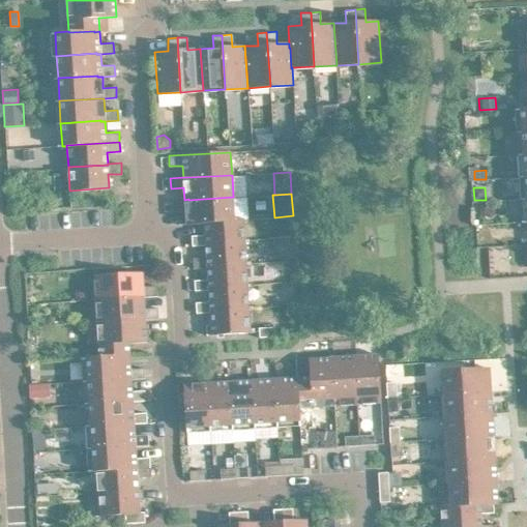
[(185,224),(204,223),(204,222),(230,220),(234,218),(233,197),(188,200),(188,199),(184,200),(171,200),(172,210),(184,210),(185,224)]
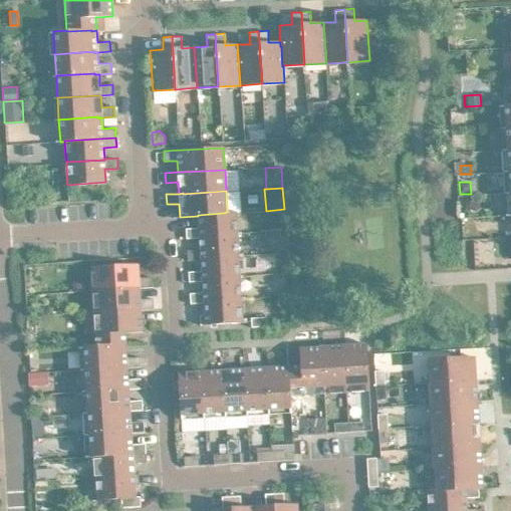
[(186,238),(199,237),(199,236),(237,234),(236,212),(227,212),(223,213),(198,215),(198,216),(198,227),(185,228),(186,238)]
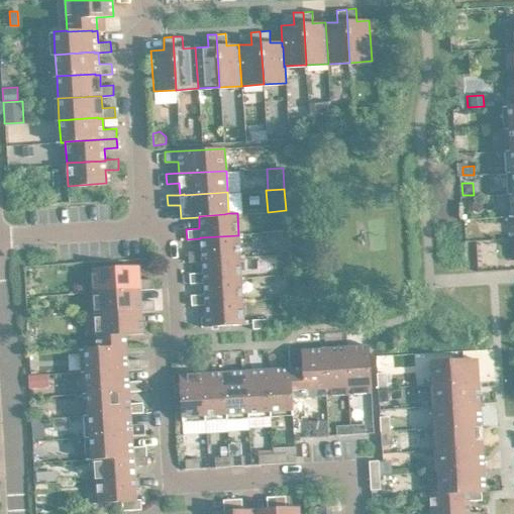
[(188,262),(201,261),(201,260),(239,257),(238,235),(200,237),(200,238),(201,250),(188,250),(188,262)]
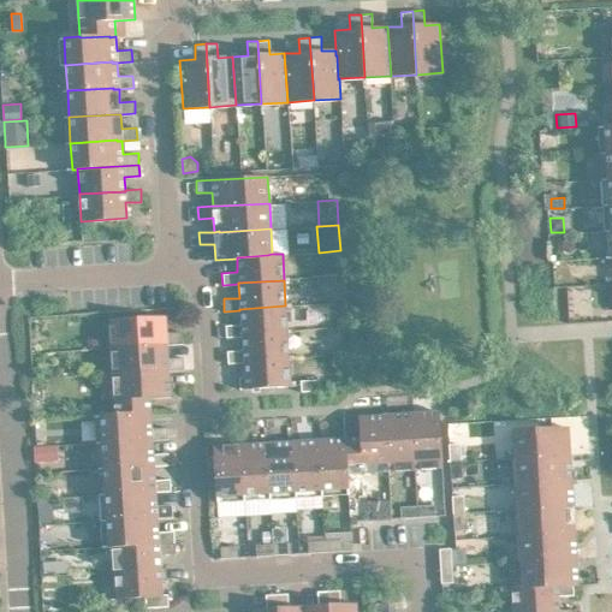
[(226,337),(242,336),(242,334),(287,332),(285,306),(239,309),(239,310),(241,324),(225,325),(226,337)]
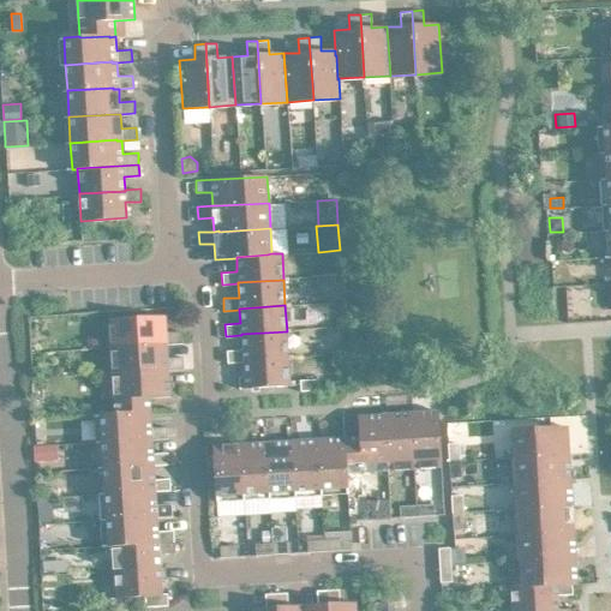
[(108,319),(111,346),(161,343),(167,343),(181,342),(181,330),(166,331),(165,316),(108,319)]
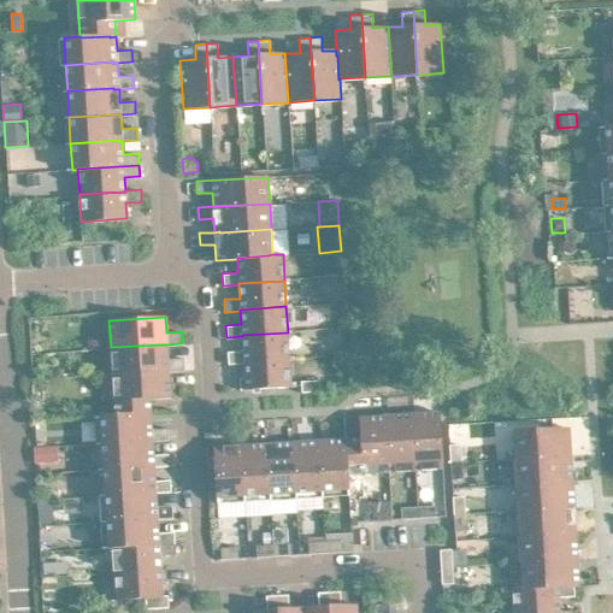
[(228,364),(243,363),(243,361),(289,358),(288,332),(242,335),(242,336),(242,351),(227,352),(228,364)]
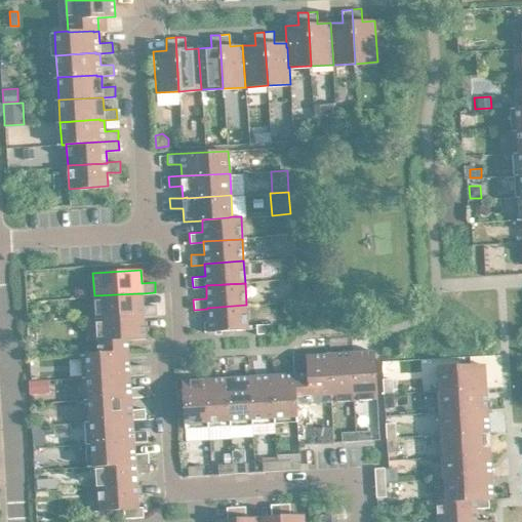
[(94,295),(95,318),(138,315),(138,316),(144,315),(156,315),(156,305),(143,306),(143,293),(137,293),(94,295)]
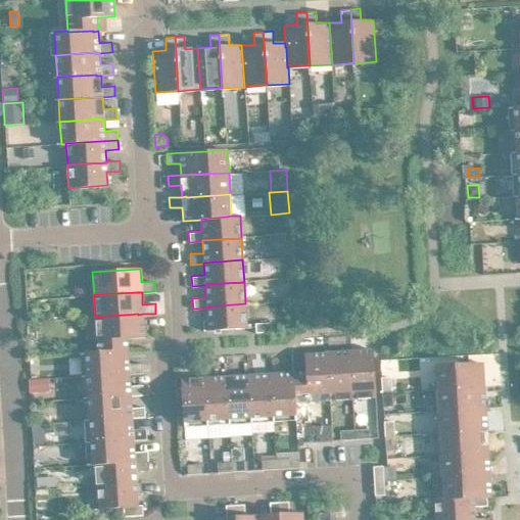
[(206,306),(206,308),(207,320),(202,320),(203,330),(246,327),(245,303),(206,306)]
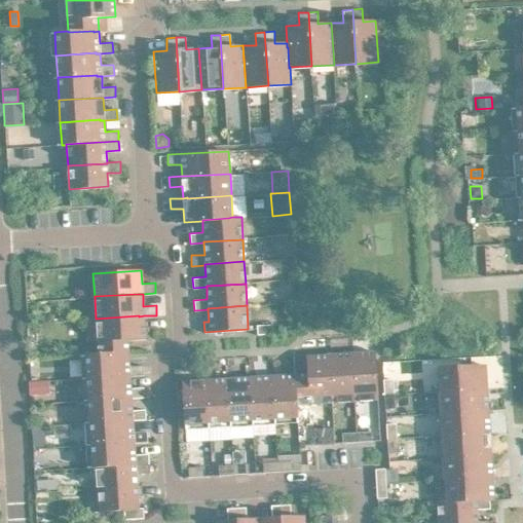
[(96,319),(98,355),(123,353),(127,353),(127,339),(145,338),(144,315),(139,316),(139,315),(96,319)]
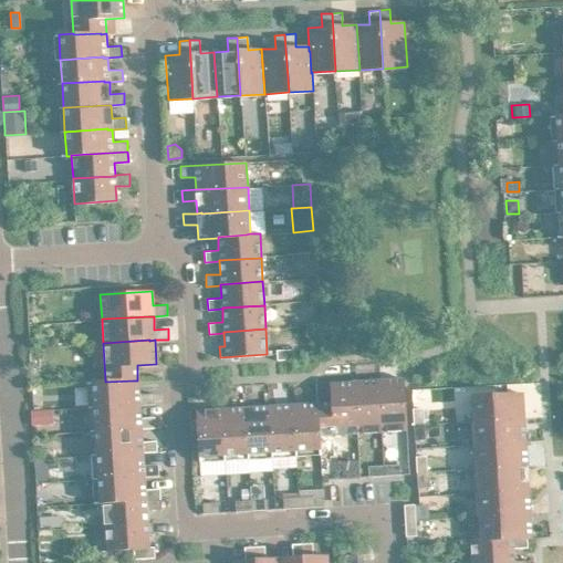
[(277,350),(277,354),(277,360),(292,358),(292,348),(277,350)]
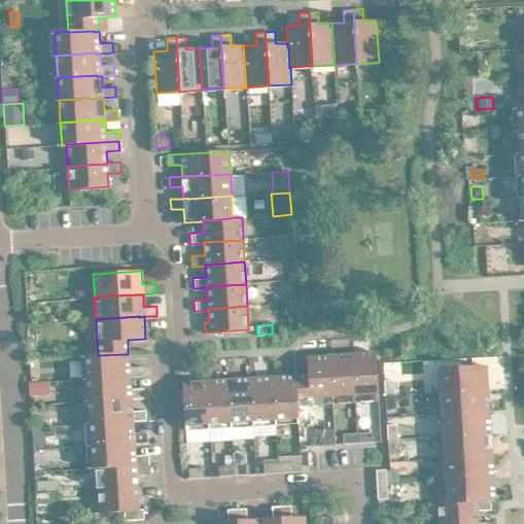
[(375,351),(352,352),(353,357),(352,357),(354,396),(353,396),(354,402),(378,399),(375,351)]
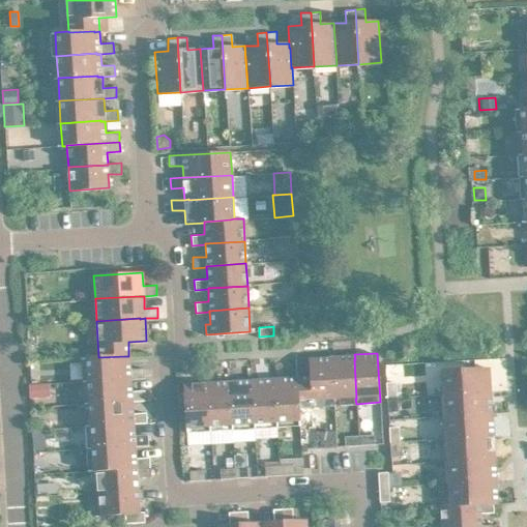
[(354,354),(332,356),(332,360),(331,360),(334,401),(333,401),(333,405),(356,404),(355,399),(356,399),(354,359),(355,359),(354,354)]
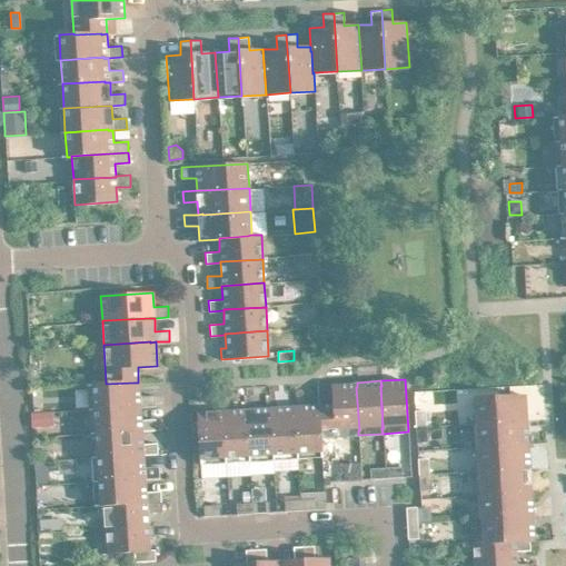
[(91,385),(93,409),(135,406),(135,407),(140,407),(155,406),(154,395),(139,395),(138,383),(133,383),(106,384),(91,385)]
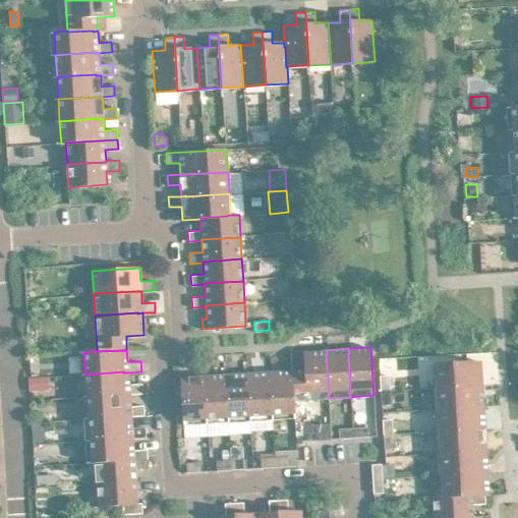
[(304,369),(291,370),(292,400),(294,400),(328,398),(328,394),(329,394),(326,354),(327,354),(327,350),(303,351),(304,369)]
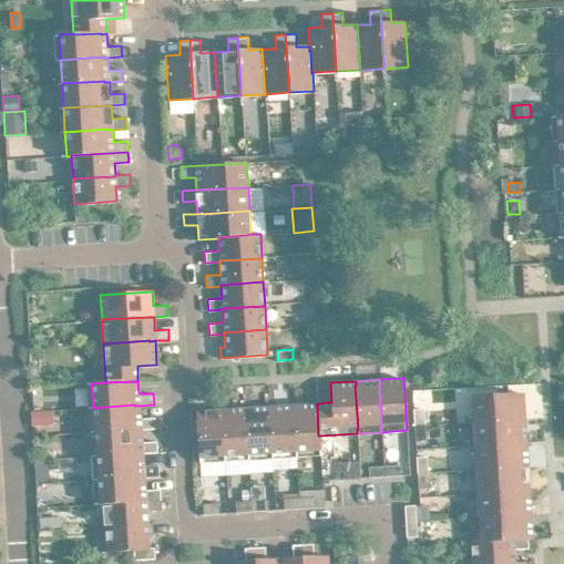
[(471,396),(473,420),(478,420),(478,421),(525,418),(523,393),(471,396)]
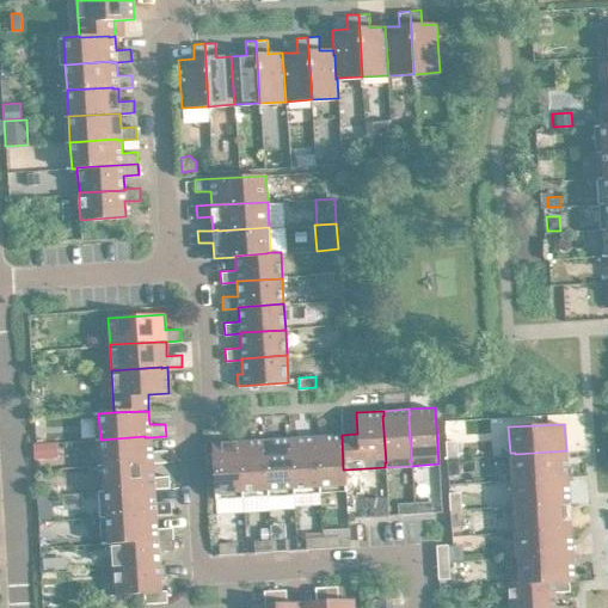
[(342,435),(317,436),(317,441),(315,441),(319,487),(318,487),(318,492),(330,491),(330,486),(347,485),(345,470),(343,470),(342,435)]
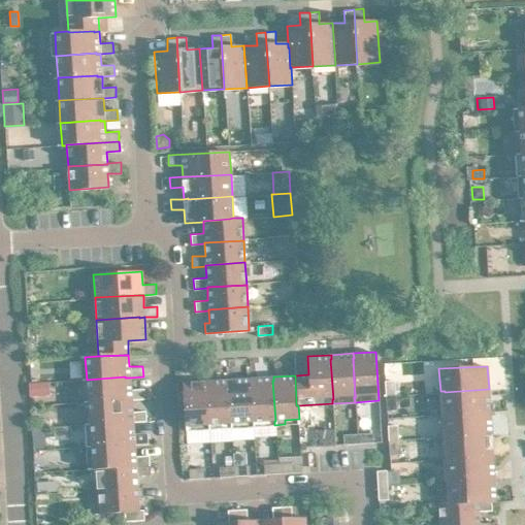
[(87,380),(88,401),(127,399),(131,399),(144,398),(144,388),(130,389),(130,378),(125,378),(125,376),(87,380)]
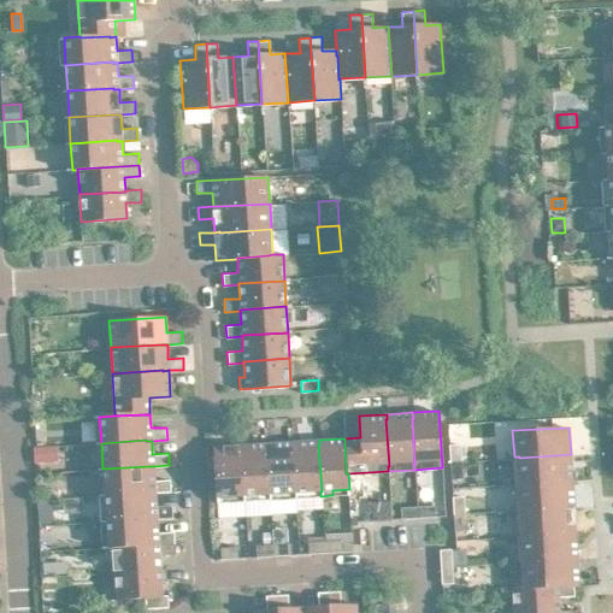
[(319,440),(293,441),(294,447),(293,447),(295,493),(295,497),(306,497),(306,491),(320,491),(322,491),(318,444),(319,444),(319,440)]
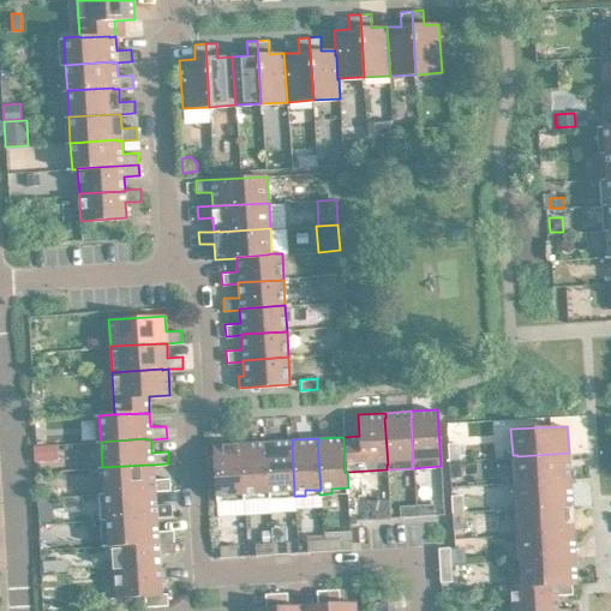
[(292,439),(267,441),(267,447),(265,447),(269,492),(268,492),(268,498),(280,497),(280,492),(294,491),(292,445),(293,445),(292,439)]
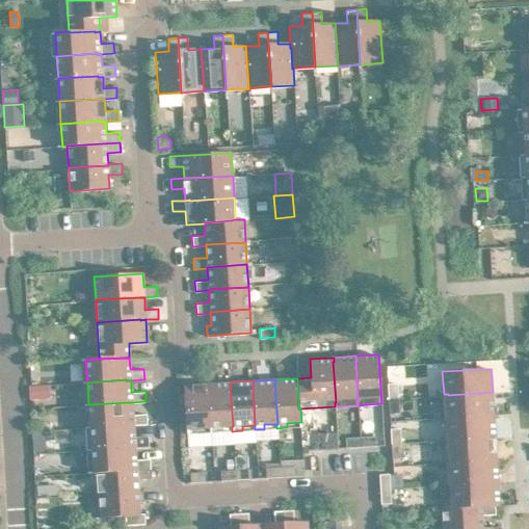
[(231,381),(208,384),(209,388),(208,388),(210,428),(209,428),(210,432),(219,431),(219,427),(232,426),(233,426),(230,387),(231,387),(231,381)]
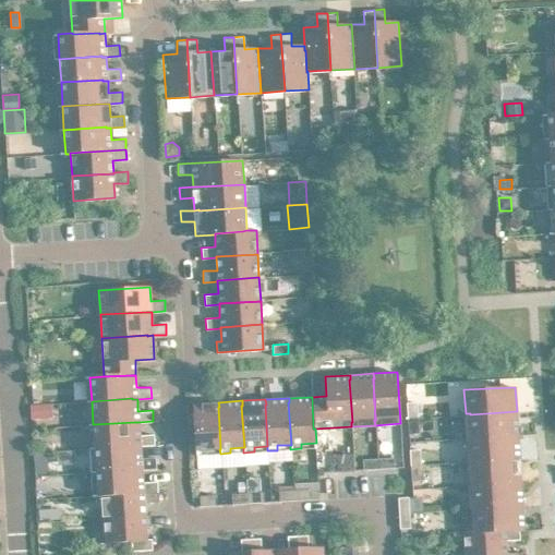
[(407,402),(407,418),(418,417),(417,401),(407,402)]
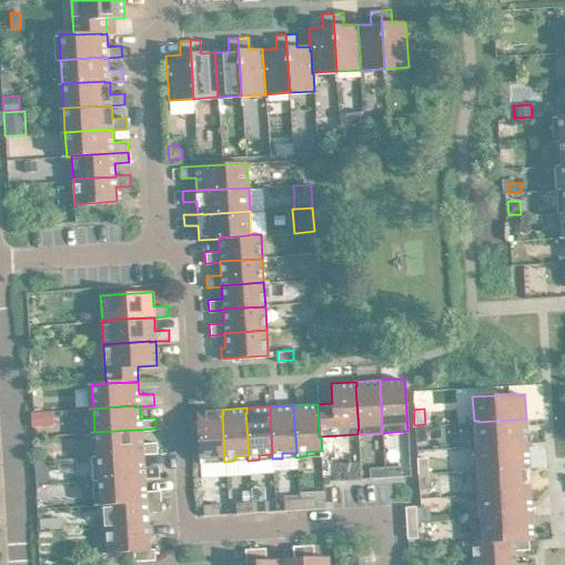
[(223,414),(222,410),(197,411),(200,463),(211,463),(211,457),(223,457),(224,457),(222,414),(223,414)]
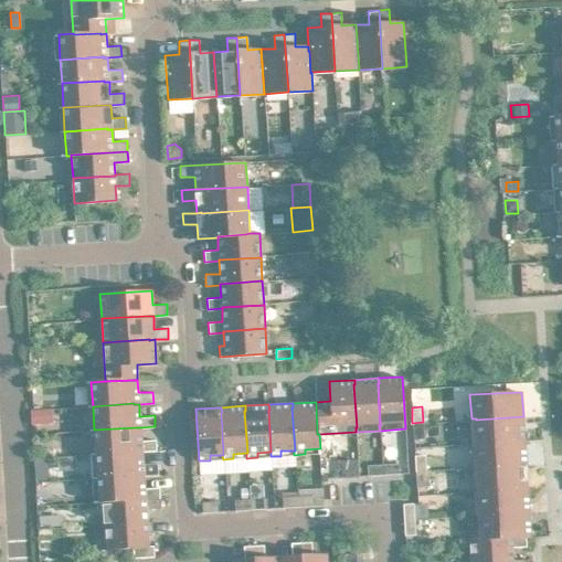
[(33,409),(31,409),(31,424),(33,424),(53,423),(52,409),(33,409)]
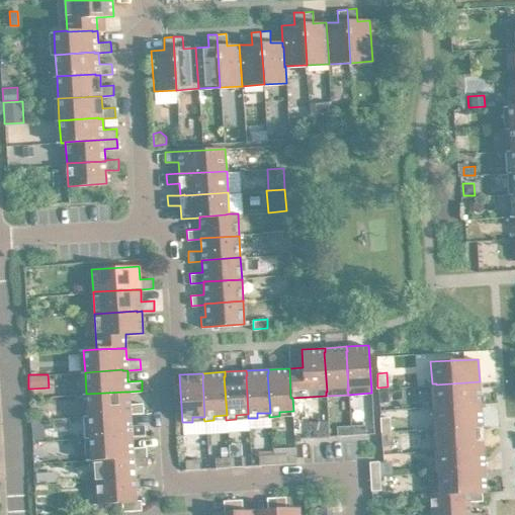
[(432,383),(433,406),(437,406),(481,404),(480,381),(436,384),(436,383),(432,383)]
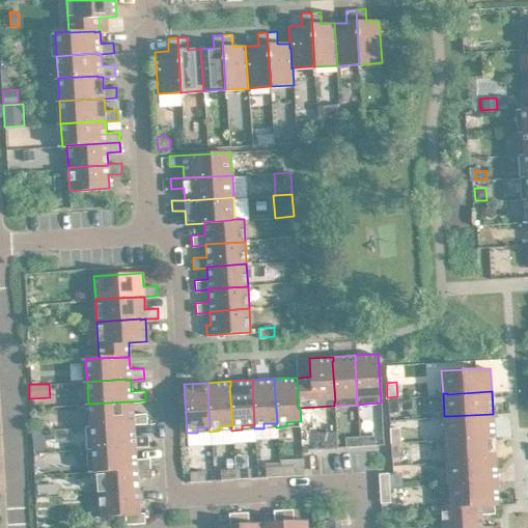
[(397,396),(387,397),(388,412),(398,412),(397,396)]
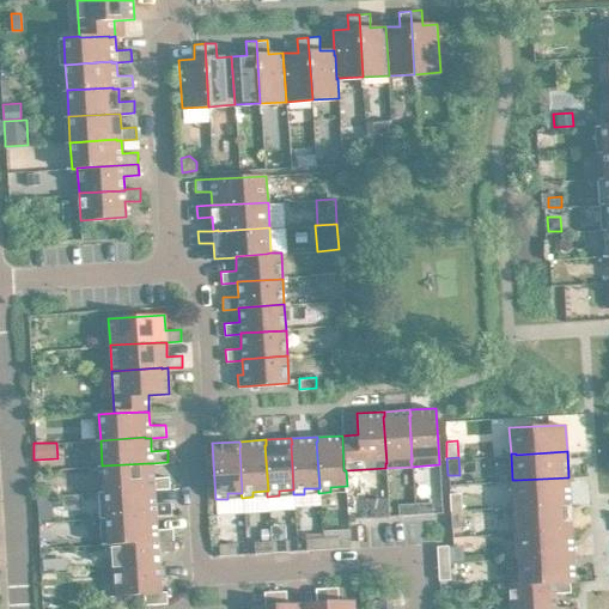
[(102,466),(103,492),(148,488),(148,489),(153,489),(170,488),(169,476),(153,476),(152,463),(147,463),(102,466)]
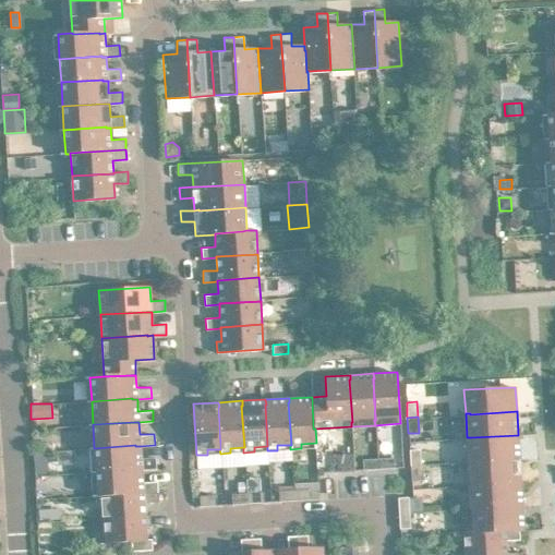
[(467,437),(468,461),(473,460),(473,461),(519,458),(518,435),(471,437),(467,437)]
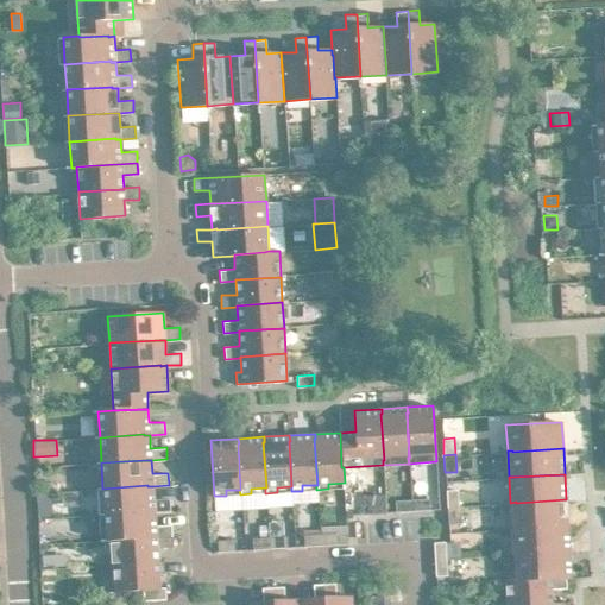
[(56,480),(44,481),(44,491),(51,491),(56,491),(56,480)]
